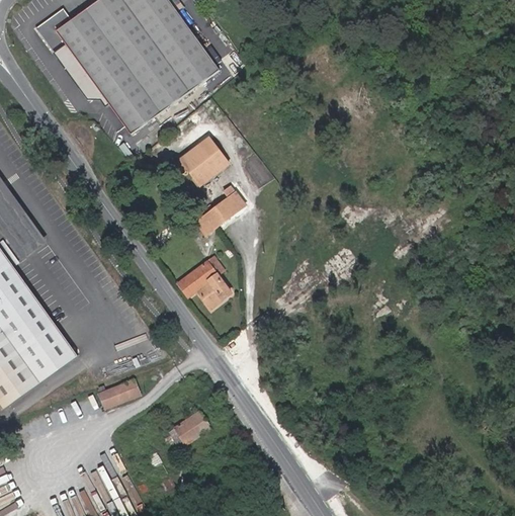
[(220,69),(168,0),(98,0),(75,18),(66,6),(35,28),(52,51),(63,43),(130,134),(220,69)]
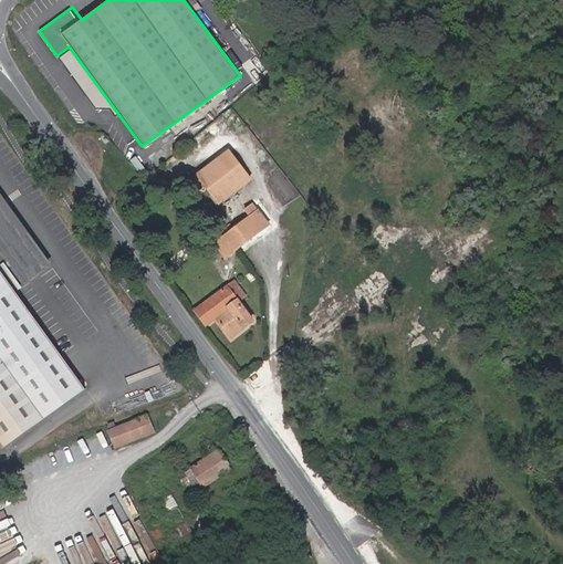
[(247,175),(228,148),(179,185),(188,197),(206,184),(217,198),(247,175)]
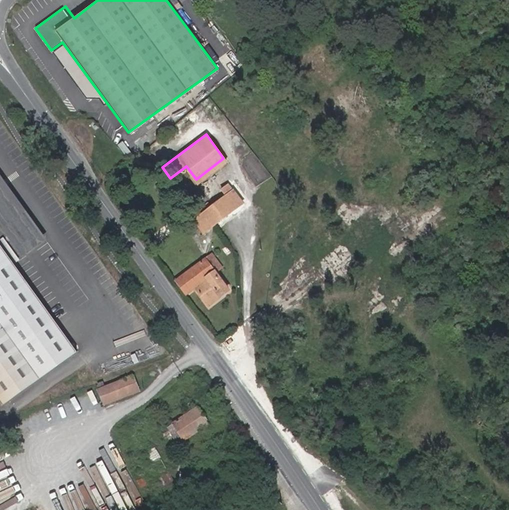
[(0,219),(22,250),(41,236),(0,180),(0,219)]
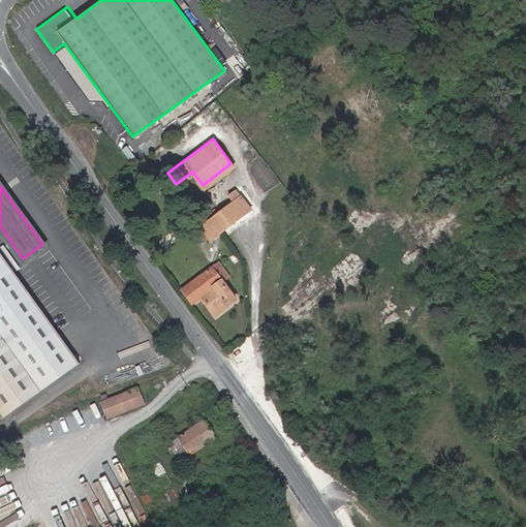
[(198,212),(196,209),(192,213),(211,240),(251,208),(235,187),(226,193),(230,198),(209,215),(203,209),(198,212)]
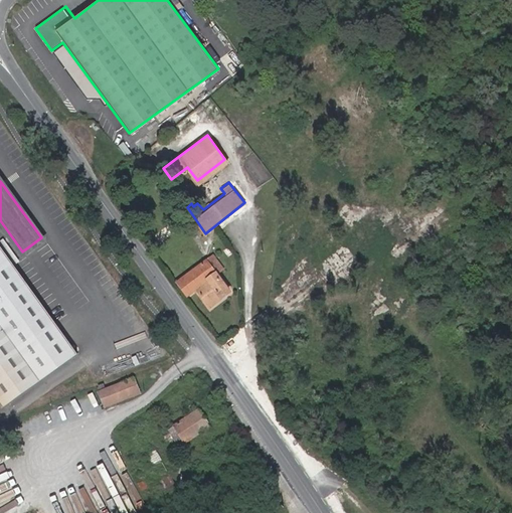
[(0,400),(73,346),(0,245),(0,400)]
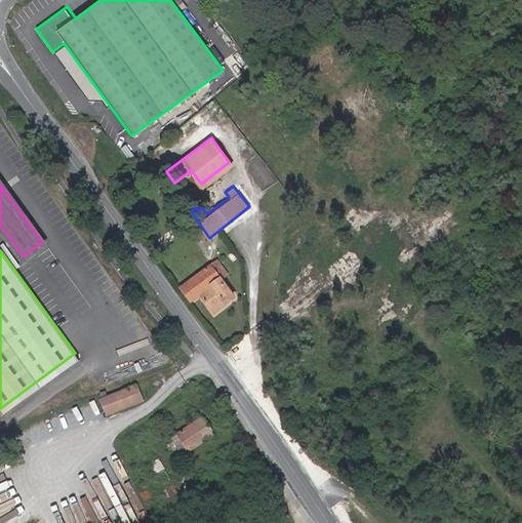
[(209,263),(219,276),(227,271),(216,257),(209,263)]
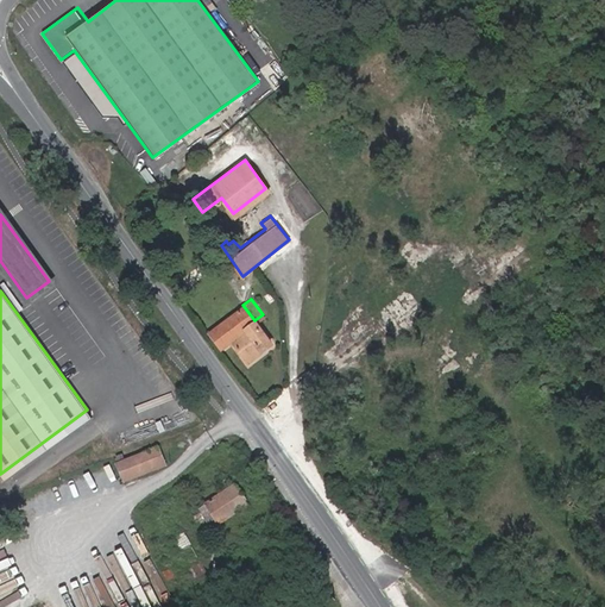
[(272,344),(254,320),(243,305),(207,331),(219,348),(228,340),(245,362),(272,344)]
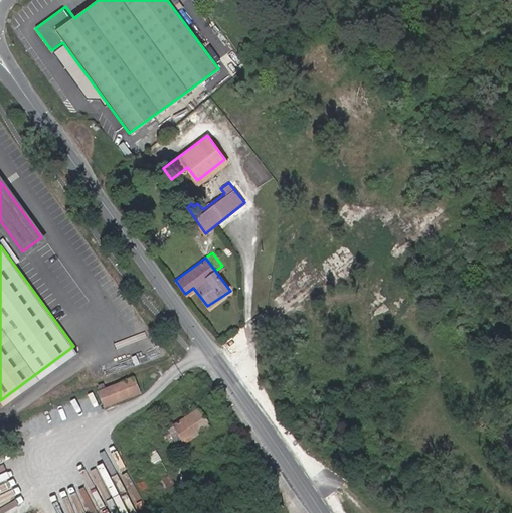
[(137,392),(131,375),(95,389),(102,405),(137,392)]
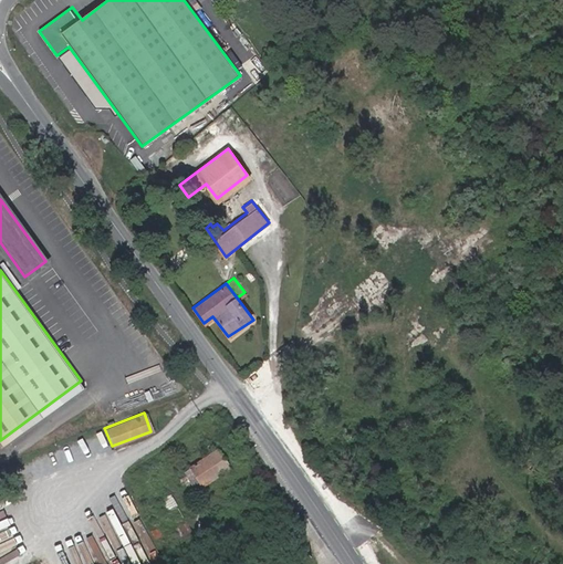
[(228,467),(217,448),(181,471),(194,490),(228,467)]
